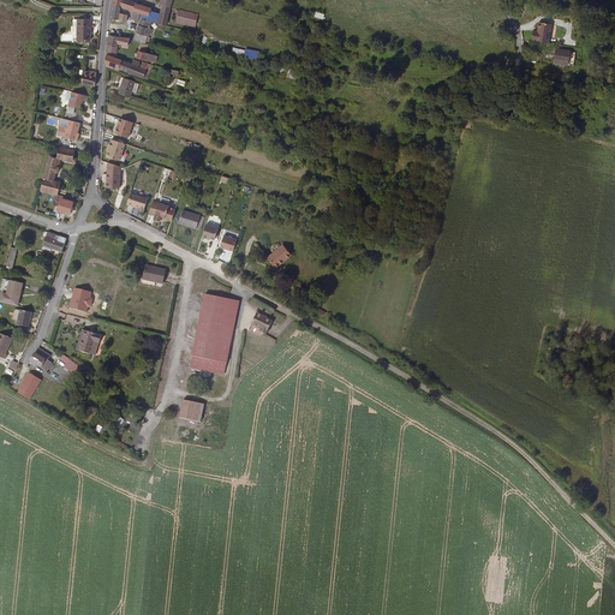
[(148,21),(150,9),(127,0),(124,0),(123,7),(129,9),(127,13),(132,15),(133,10),(143,12),(142,17),(141,18),(148,21)]
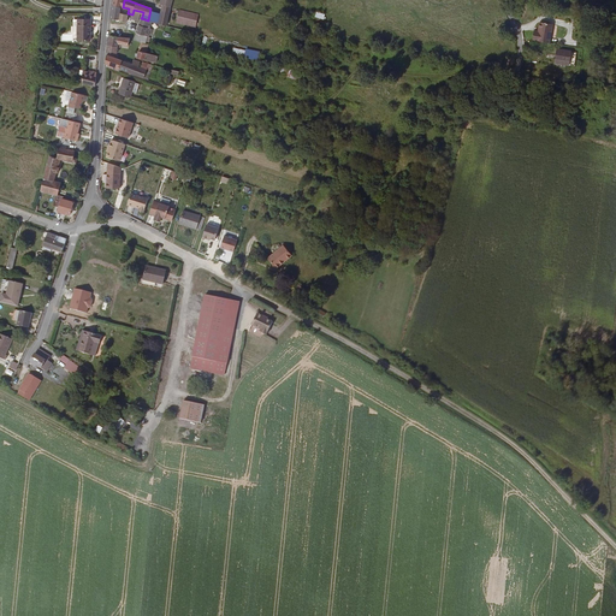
[(158,24),(166,25),(170,6),(171,0),(160,0),(160,4),(161,5),(160,12),(158,24)]
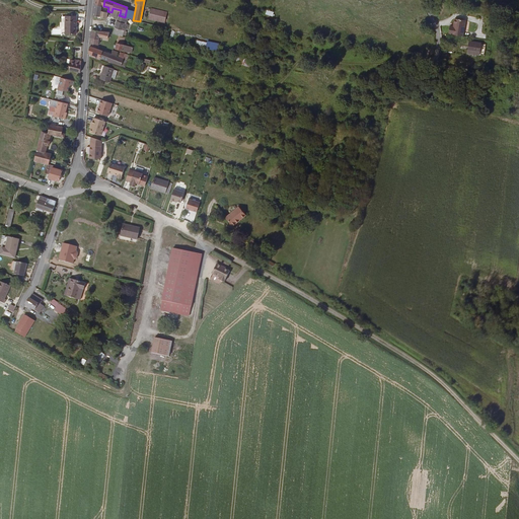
[(103,6),(101,6),(99,15),(106,17),(107,11),(108,7),(103,6)]
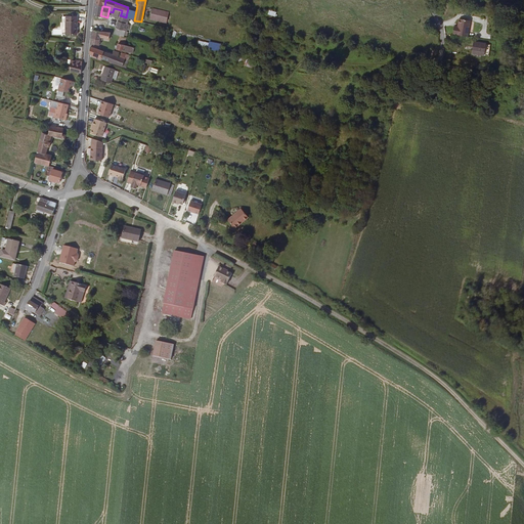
[(129,18),(134,20),(136,10),(128,7),(126,17),(129,18)]
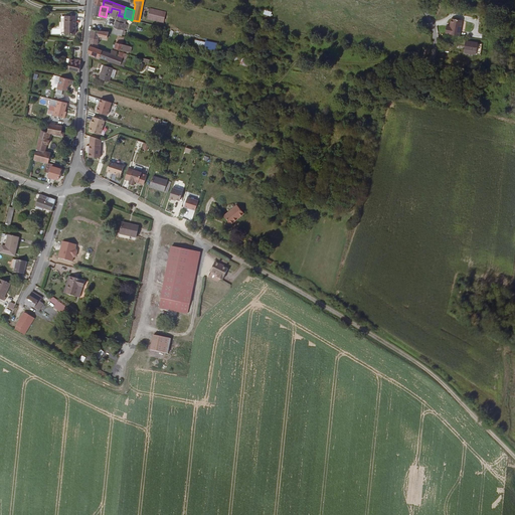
[(163,23),(165,13),(150,9),(147,18),(163,23)]
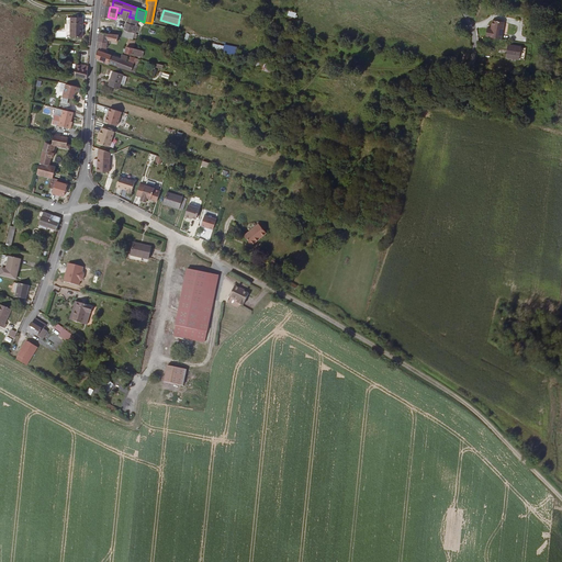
[(71,17),(70,35),(80,35),(82,17),(71,17)]
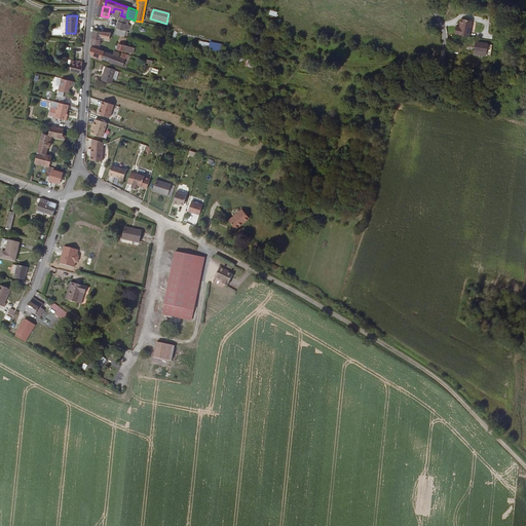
[(127,24),(129,19),(126,17),(120,15),(119,21),(127,24)]
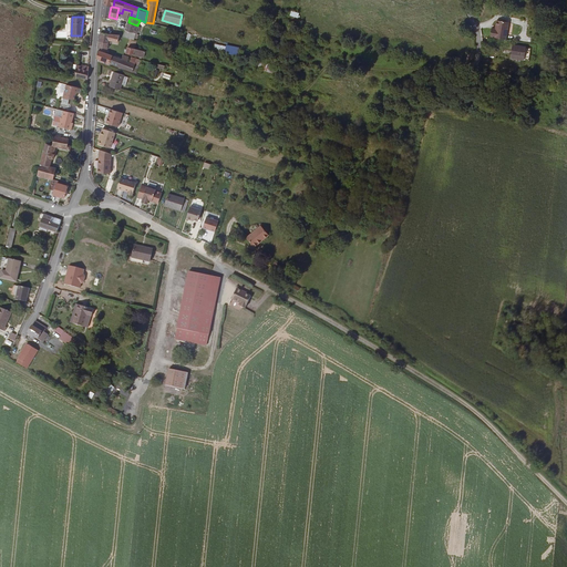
[(490,38),(505,41),(508,23),(496,21),(495,30),(492,30),(490,38)]
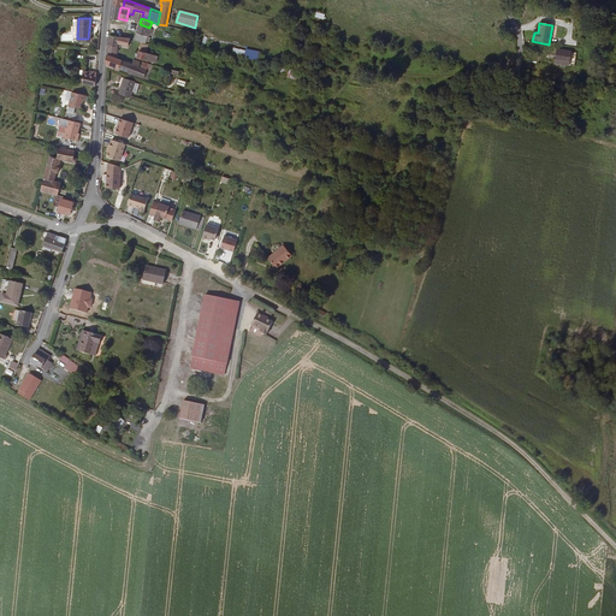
[(148,34),(150,29),(149,28),(140,24),(136,33),(144,35),(144,33),(148,34)]
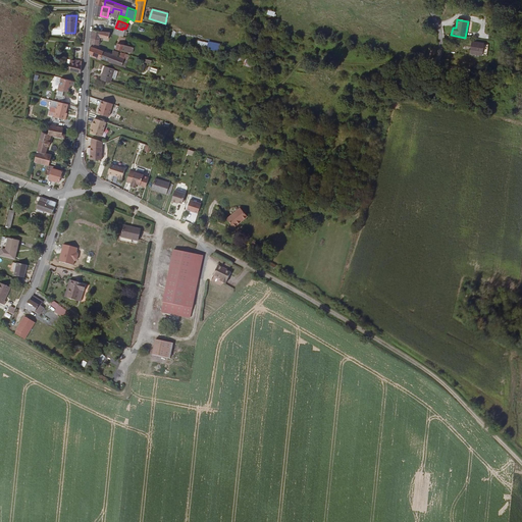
[(123,36),(125,31),(122,30),(115,28),(113,33),(120,35),(117,43),(123,45),(126,37),(123,36)]
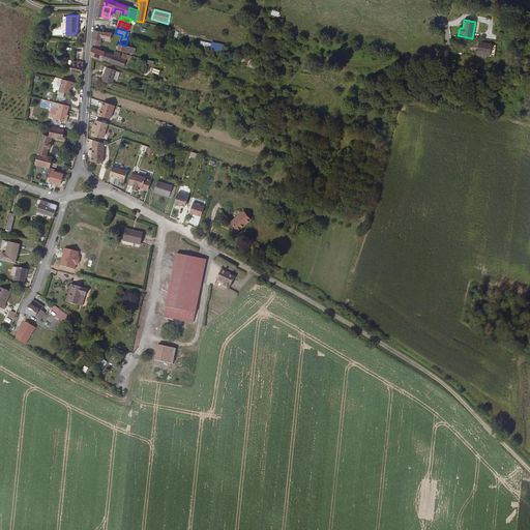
[(111,32),(93,30),(92,39),(99,41),(100,37),(109,39),(111,32)]
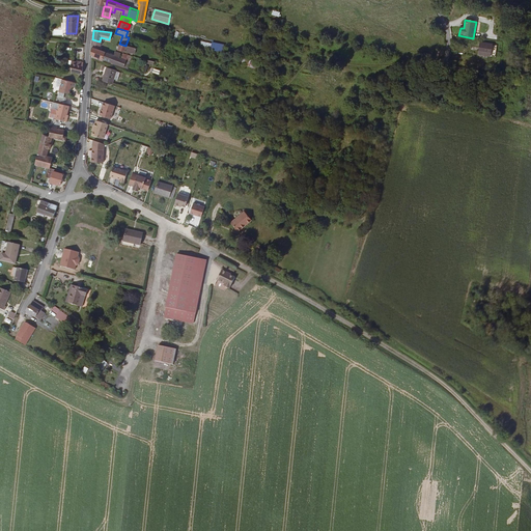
[(500,58),(502,47),(480,43),(478,54),(500,58)]
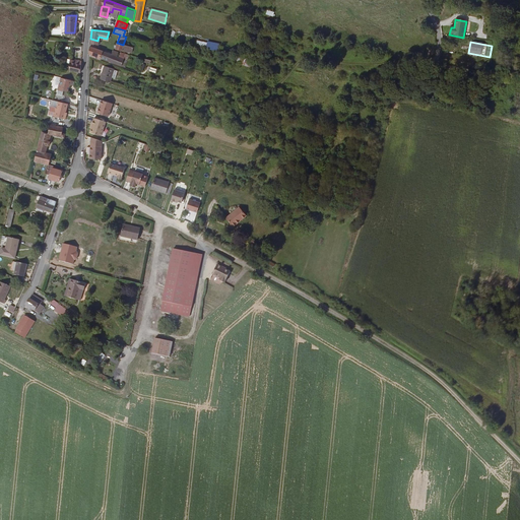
[(115,49),(130,53),(131,48),(123,45),(117,43),(116,45),(114,44),(113,47),(115,47),(115,49)]
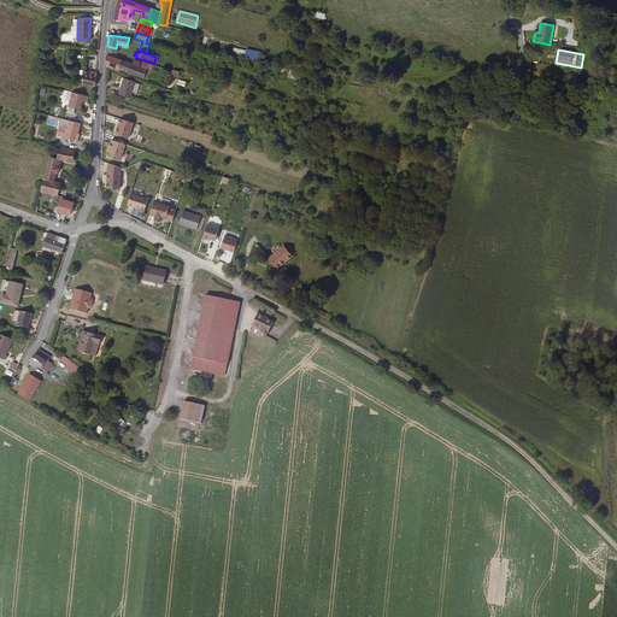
[(105,64),(106,65),(118,69),(121,60),(106,56),(105,64)]
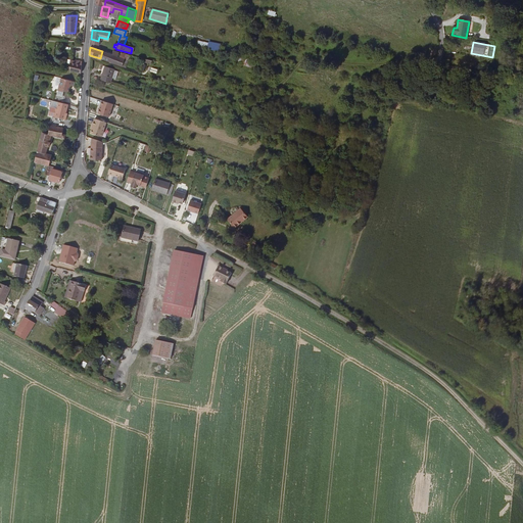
[(111,54),(102,51),(100,58),(108,61),(111,54)]
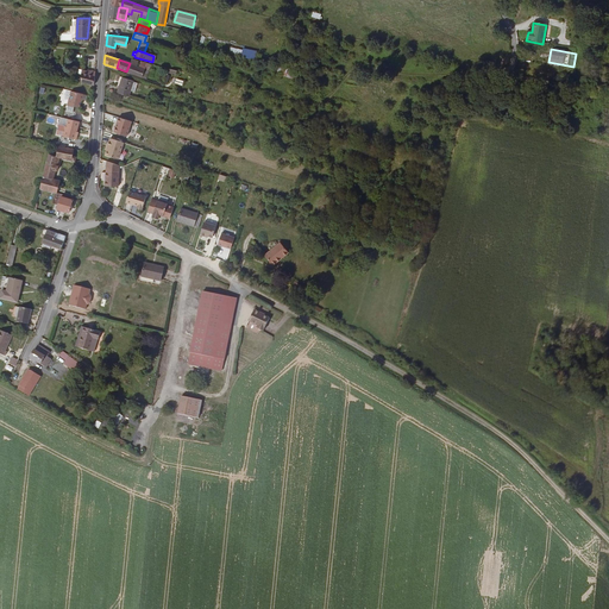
[(131,60),(130,63),(126,71),(133,75),(136,67),(137,61),(131,60)]
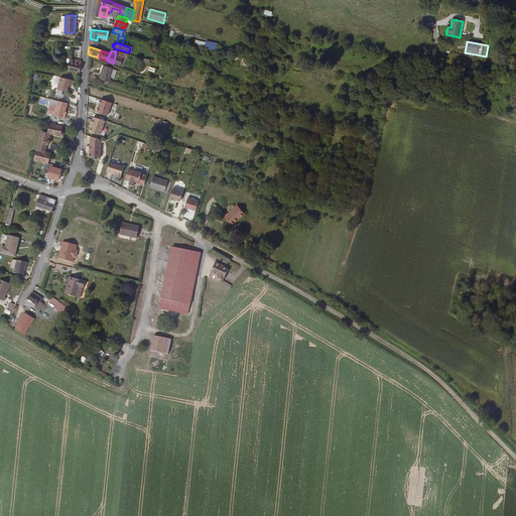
[(113,63),(122,67),(127,54),(118,52),(116,56),(115,56),(113,63)]
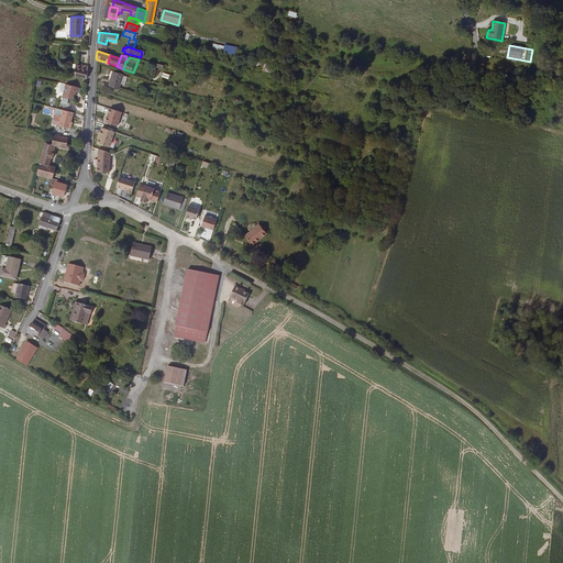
[(261,63),(260,70),(268,73),(269,65),(261,63)]
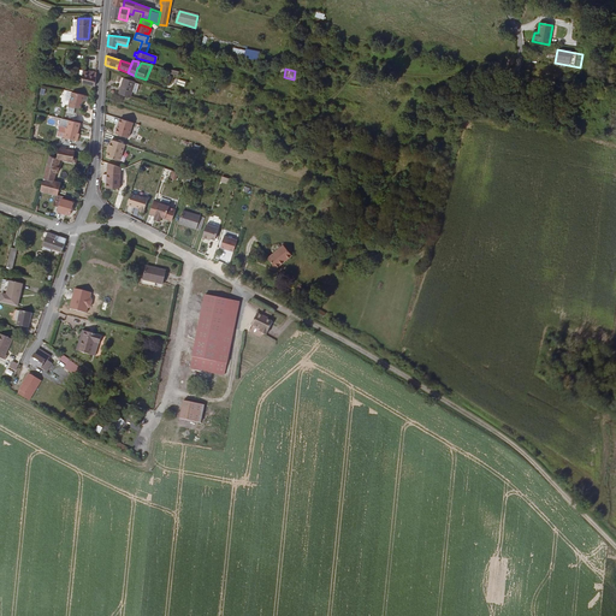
[(82,73),(80,82),(95,87),(95,72),(89,70),(88,71),(83,71),(82,73)]
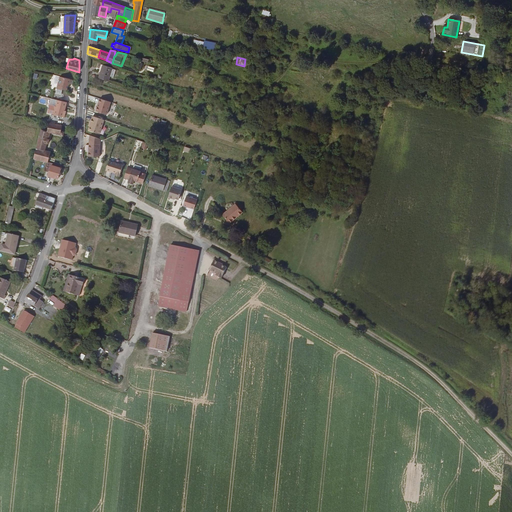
[(100,71),(98,78),(108,81),(112,68),(104,66),(102,72),(100,71)]
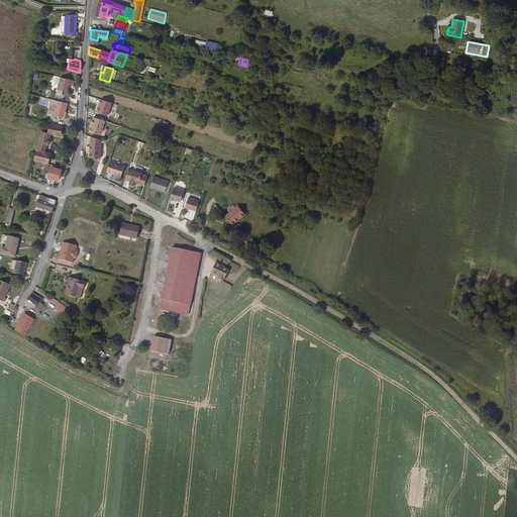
[(69,86),(71,81),(60,78),(57,89),(63,91),(63,90),(67,91),(69,86)]
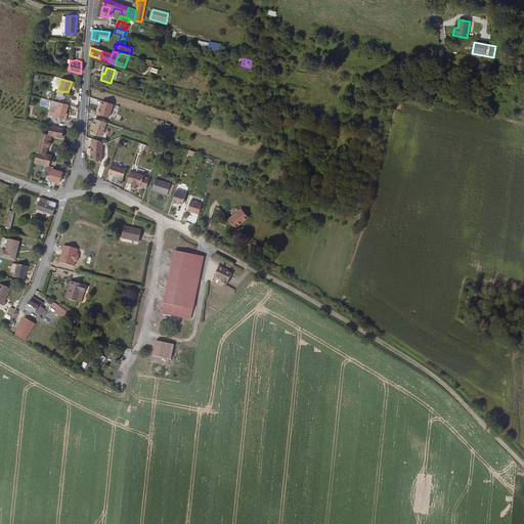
[(102,100),(97,115),(110,119),(114,104),(102,100)]
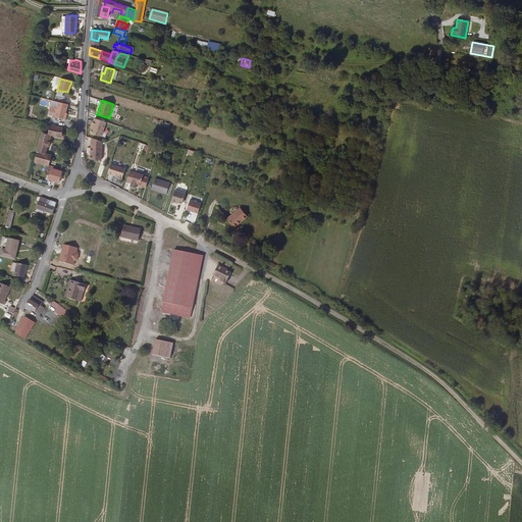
[(65,112),(67,104),(58,101),(57,107),(51,106),(49,114),(63,118),(65,112)]
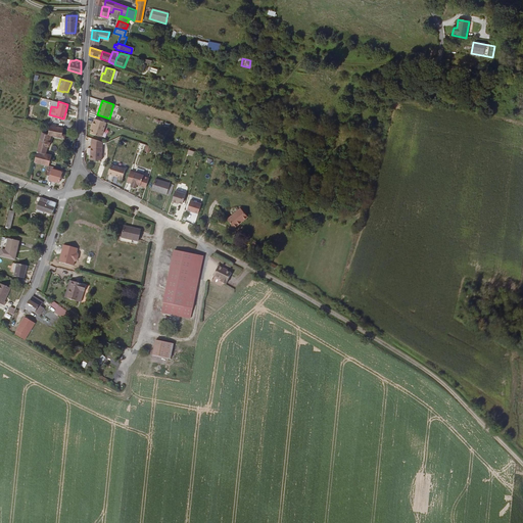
[(101,137),(106,123),(94,119),(92,127),(93,127),(90,133),(101,137)]
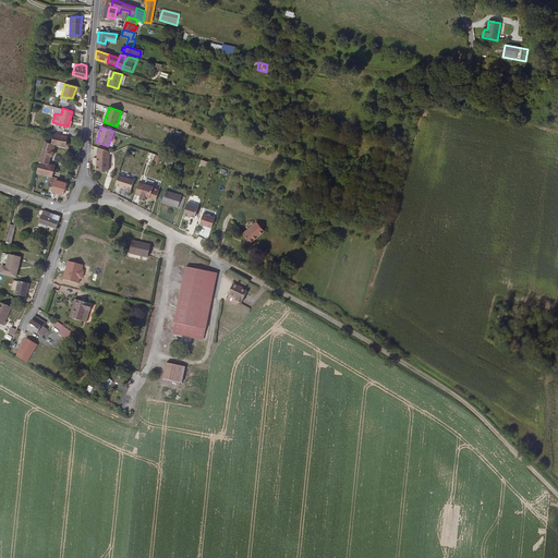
[(67,145),(69,135),(47,131),(43,146),(53,148),(56,143),(67,145)]
